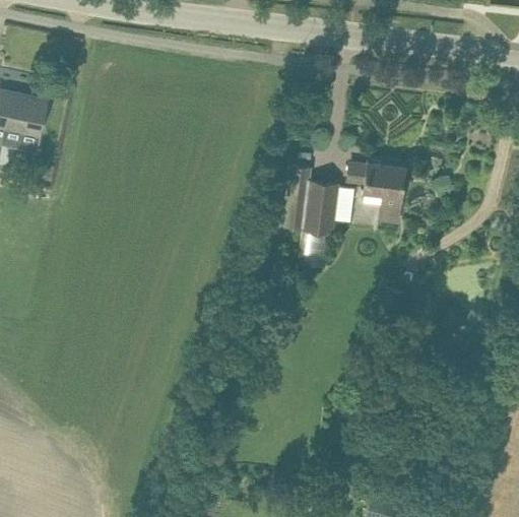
[(0,140),(37,148),(40,137),(42,127),(46,107),(20,102),(21,97),(0,91),(0,140)]
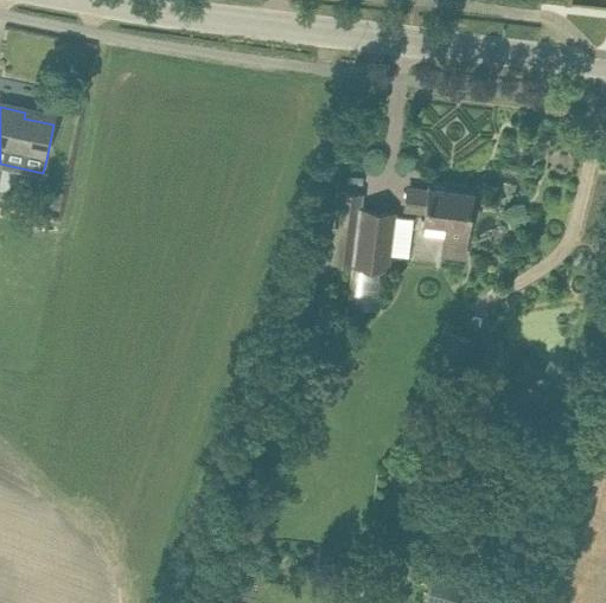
[(426,222),(423,235),(442,237),(440,257),(464,261),(467,241),(470,218),(473,194),(429,188),(427,212),(426,222)]
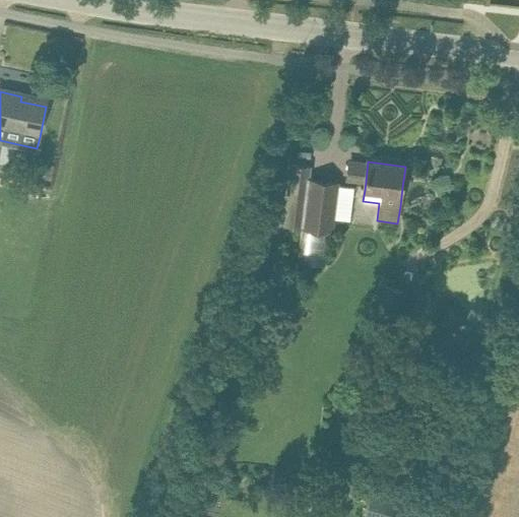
[(292,165),(283,225),(300,228),(302,228),(327,231),(334,232),(335,220),(350,222),(353,190),(339,188),(339,183),(313,180),(314,168),(292,165)]
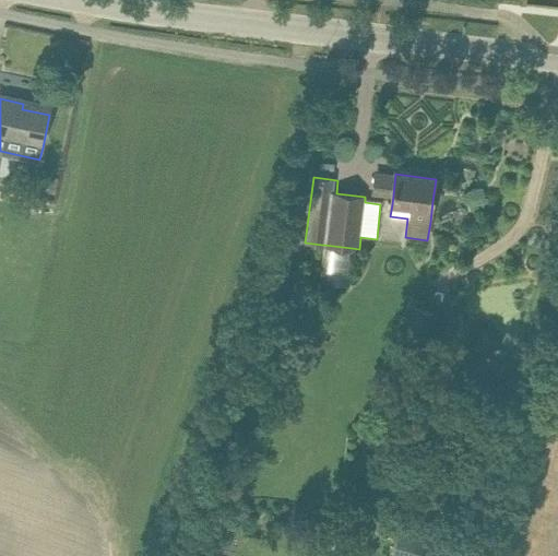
[(413,305),(399,331),(422,344),(435,316),(413,305)]
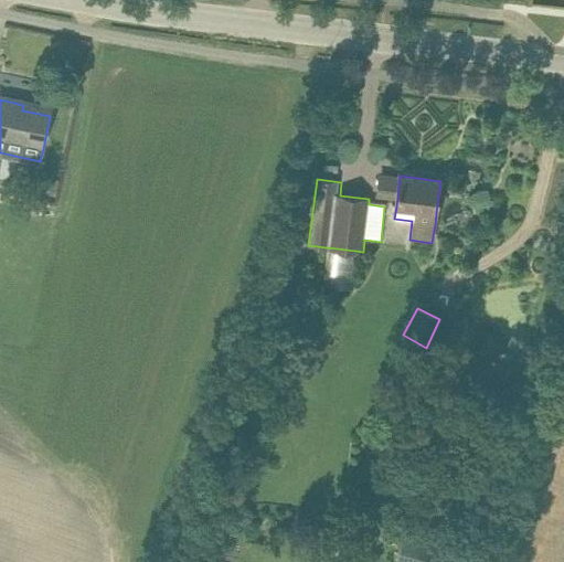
[(427,561),(429,557),(434,542),(411,537),(405,534),(402,548),(396,561),(427,561)]
